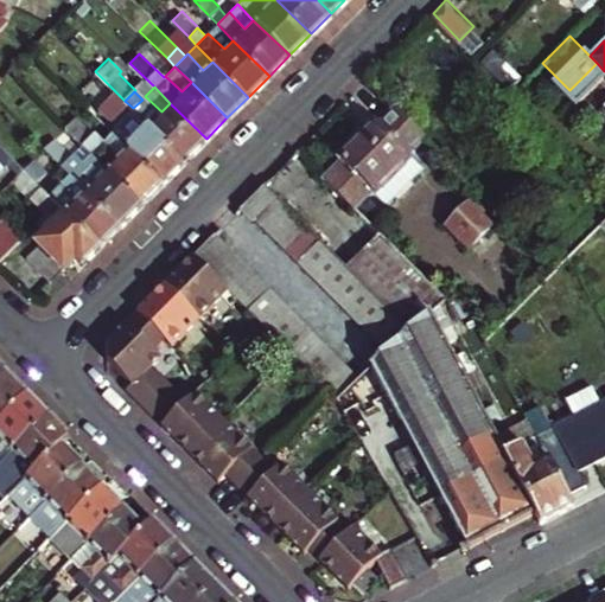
[(148,125),(185,160),(207,139),(170,103),(161,111),(145,96),(142,100),(133,108),(148,125)]
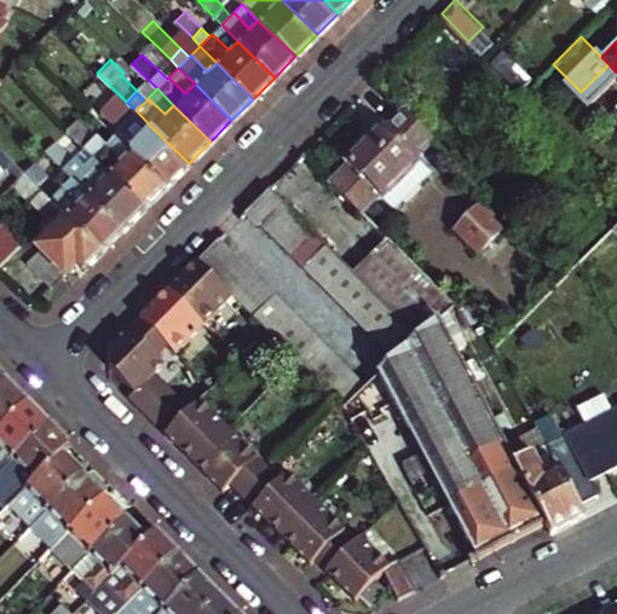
[(347,160),(329,178),(361,210),(379,192),(381,193),(417,157),(415,155),(433,135),(419,121),(403,105),(385,123),(384,122),(347,158),(347,160)]
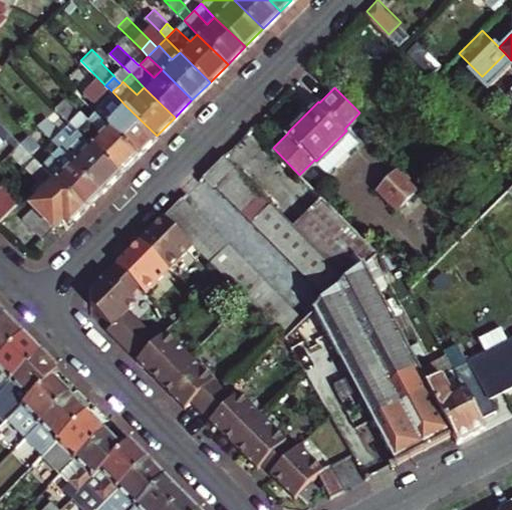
[(118,112),(125,105),(112,91),(104,99),(118,112)]
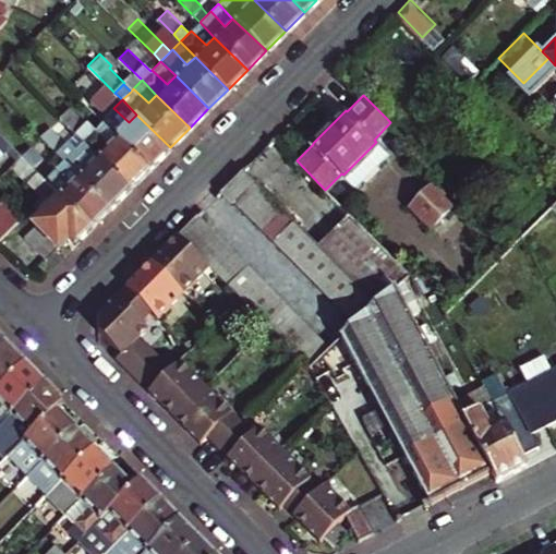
[(71,107),(61,116),(76,131),(84,123),(86,122),(71,107)]
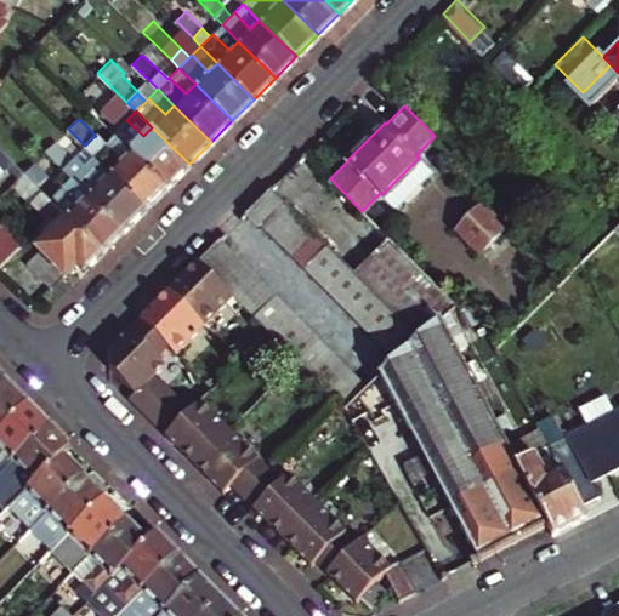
[(115,132),(131,149),(168,186),(189,164),(152,127),(143,136),(126,120),(124,124),(115,132)]
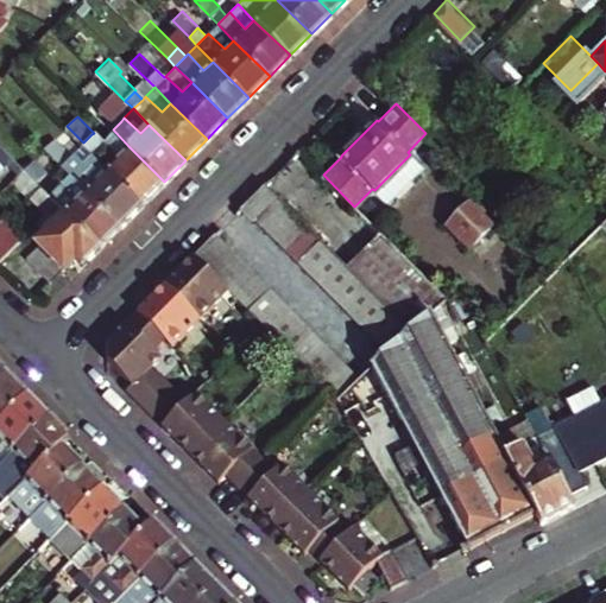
[(128,146),(113,129),(103,139),(119,154),(128,146)]
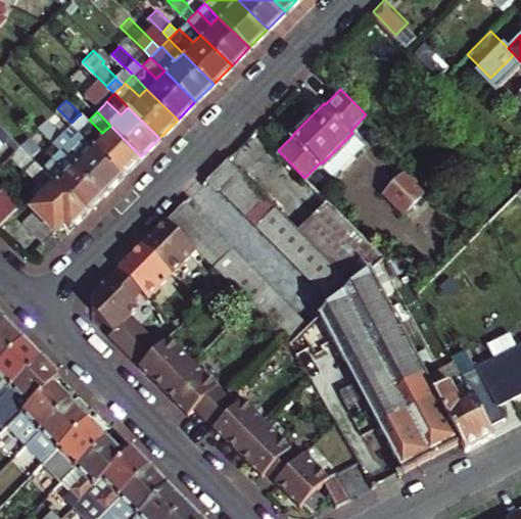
[(79,130),(86,123),(79,115),(72,123),(79,130)]
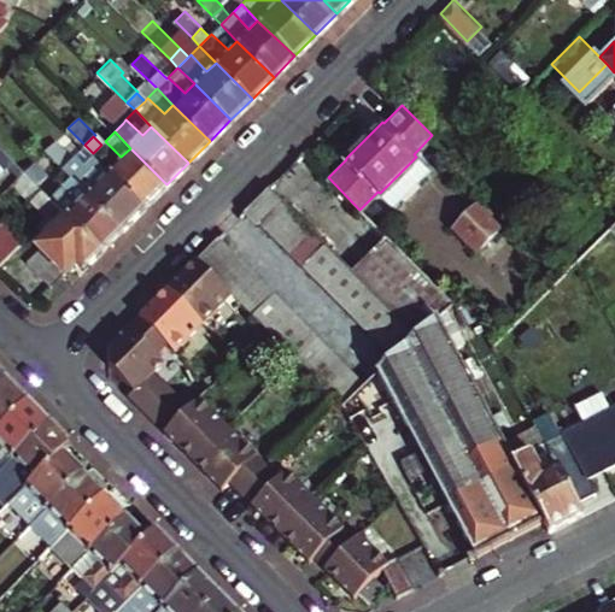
[(146,205),(109,169),(93,153),(83,162),(82,163),(56,137),(46,148),(71,175),(87,190),(124,228),(146,205)]
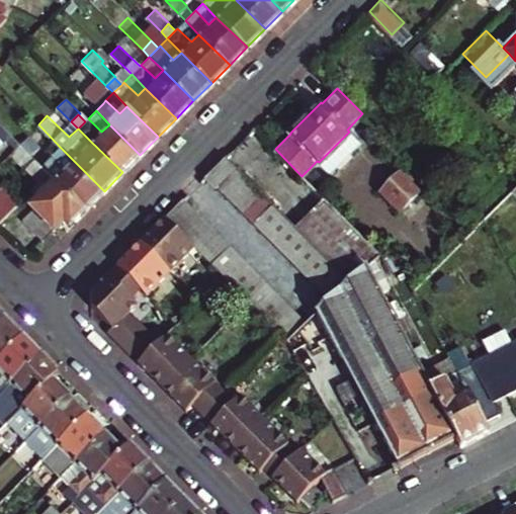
[(140,155),(109,124),(101,132),(88,118),(85,121),(78,129),(91,142),(122,172),(140,155)]
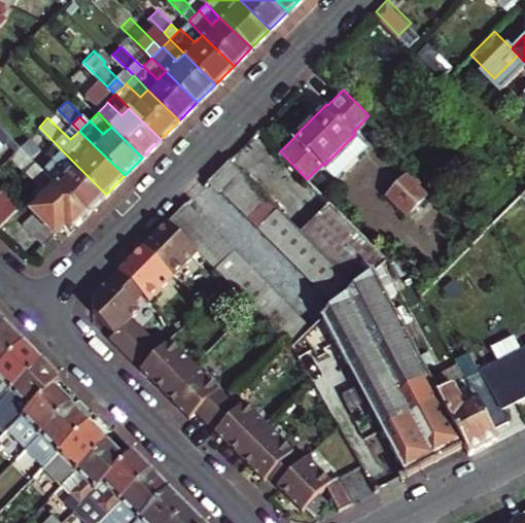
[(30,137),(21,145),(36,161),(44,151),(30,137)]
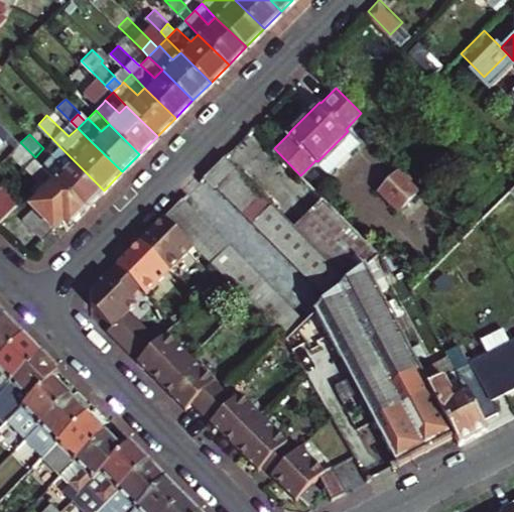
[(50,184),(32,204),(34,206),(23,218),(42,237),(63,217),(71,223),(86,208),(41,163),(35,157),(20,142),(12,151),(39,178),(41,176),(50,184)]
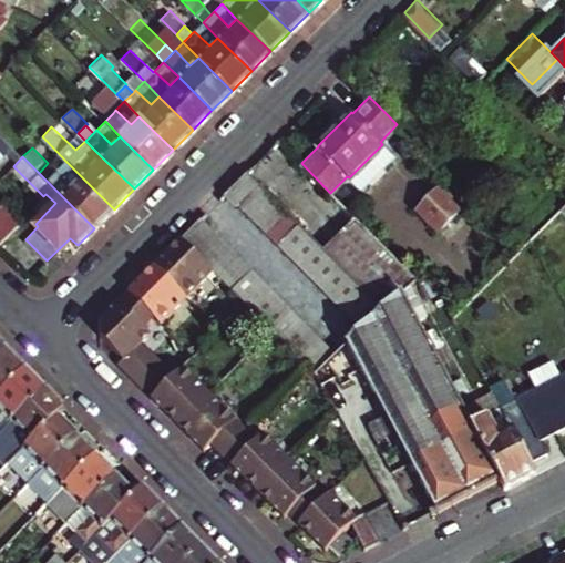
[(73,183),(80,175),(65,161),(58,169),(73,183)]
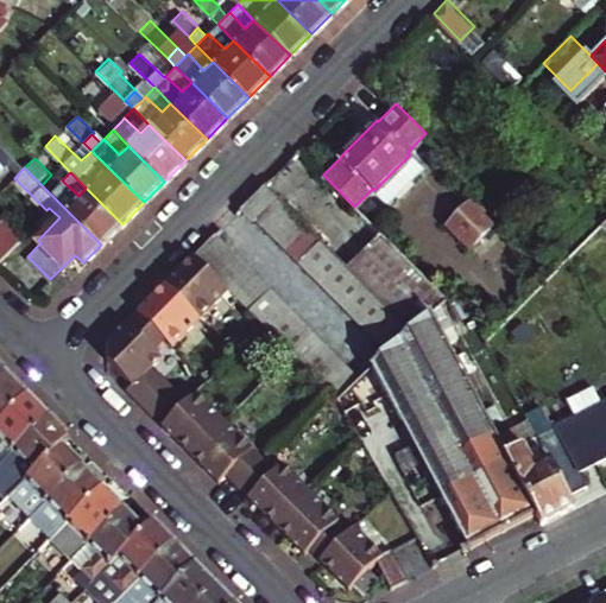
[(62,181),(49,192),(101,245),(122,224),(86,188),(79,196),(62,181)]
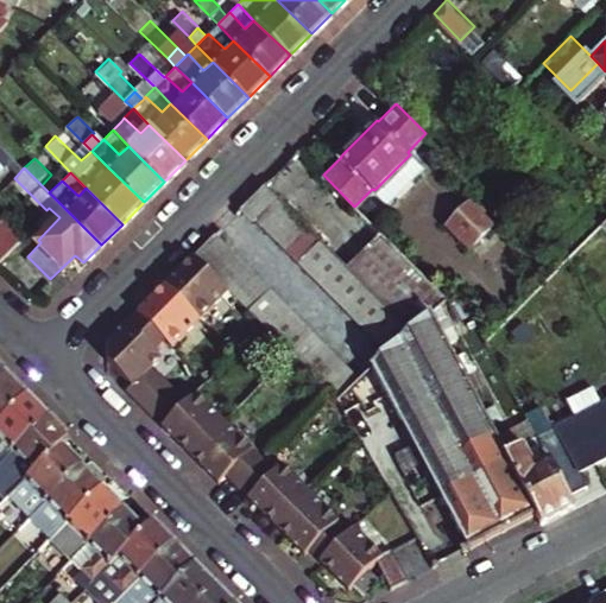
[(346,266),(264,183),(240,207),(253,219),(256,216),(386,348),(409,328),(346,266)]
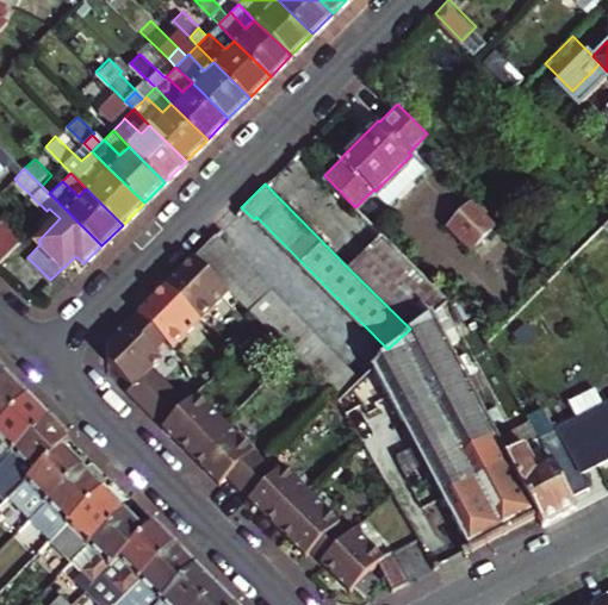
[(491,224),(470,201),(448,223),(471,244),(491,224)]
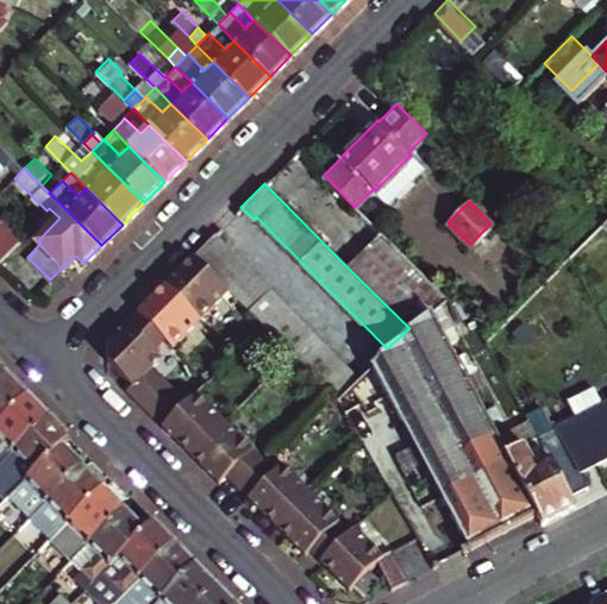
[(27,231),(38,240),(60,218),(49,208),(47,211),(27,231)]
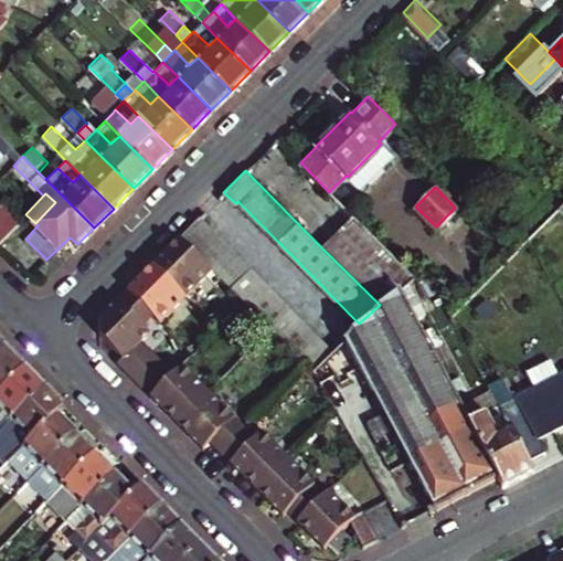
[(4,198),(0,203),(0,240),(1,241),(24,217),(4,198)]
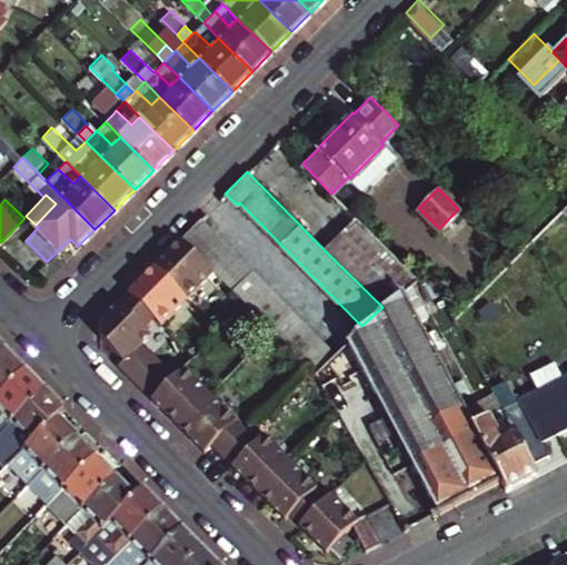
[(181,237),(214,269),(314,369),(335,350),(201,217),(181,237)]
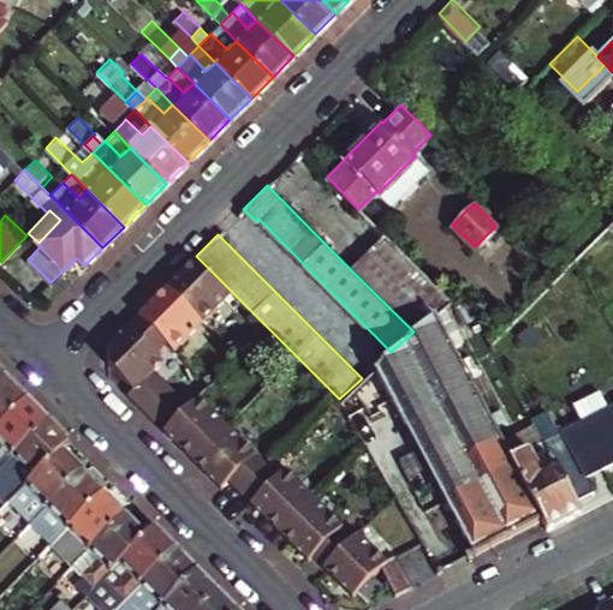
[(435,314),(450,300),(385,234),(350,269),(414,332),(435,314)]
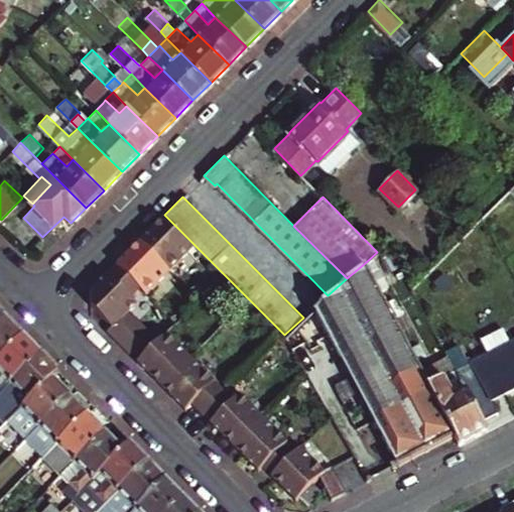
[(91,287),(91,301),(112,324),(108,329),(150,372),(176,398),(185,407),(190,401),(221,431),(249,461),(257,469),(260,466),(283,490),(293,500),(296,497),(306,506),(325,487),(332,495),(347,488),(333,462),(320,468),(299,446),(293,453),(284,442),(287,439),(241,393),(235,399),(167,331),(156,340),(127,309),(136,300),(133,297),(142,287),(146,291),(194,244),(164,215),(153,226),(130,249),(104,275),(91,287)]
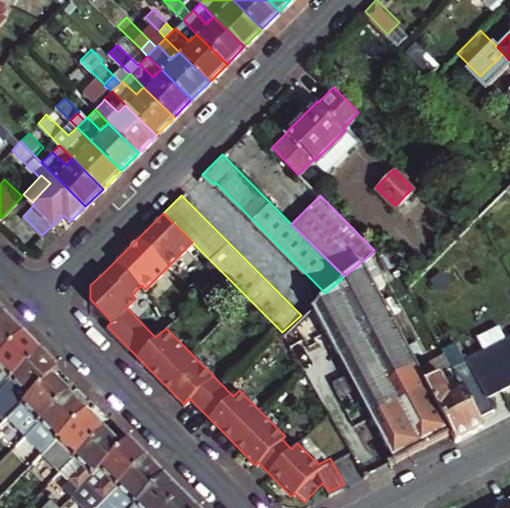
[(312,305),(337,352),(365,337),(387,377),(408,366),(414,376),(420,373),(362,261),(344,276),(325,293),(312,305)]
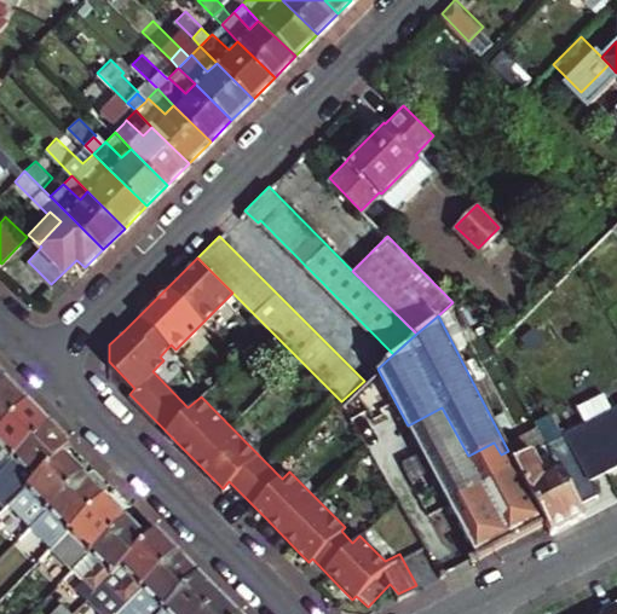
[(7,378),(0,384),(0,427),(29,400),(7,378)]
